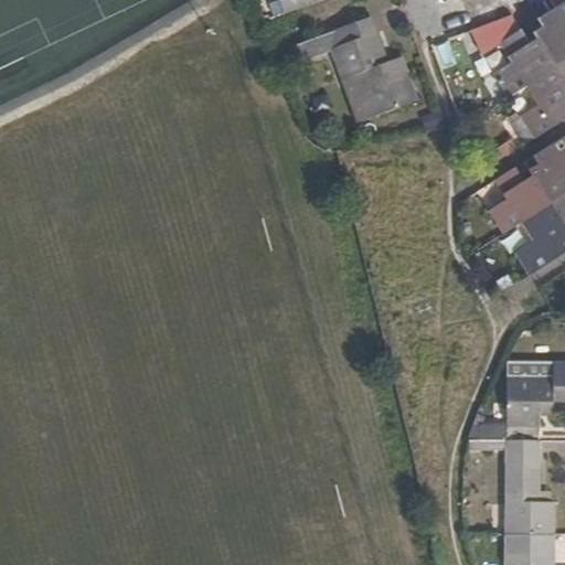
[(564,1),(539,19),(543,27),(533,32),(536,38),(528,43),(520,31),(499,44),(510,62),(492,74),(508,97),(525,86),(536,104),(518,116),(533,140),(564,118),(564,1)]
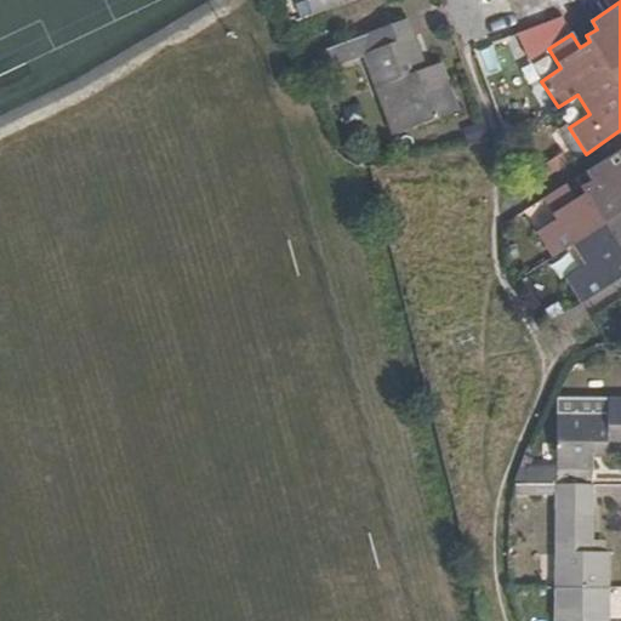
[(406,18),(342,43),(349,60),(363,55),(375,87),(391,81),(408,129),(457,110),(445,75),(429,81),(406,18)]
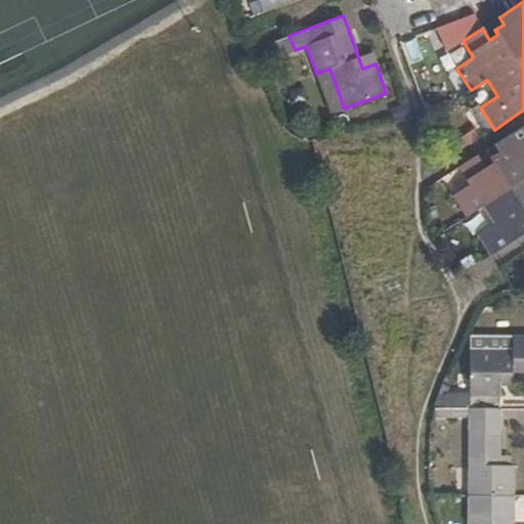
[(400,43),(407,64),(423,59),(416,38),(400,43)]
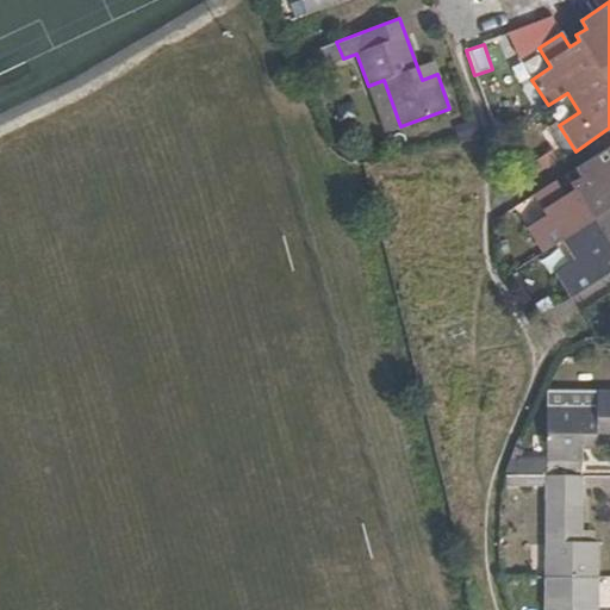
[(554,272),(571,298),(609,272),(609,268),(607,263),(609,260),(609,145),(565,174),(574,190),(564,195),(555,180),(534,194),(546,216),(527,228),(541,251),(561,240),(574,260),(554,272)]
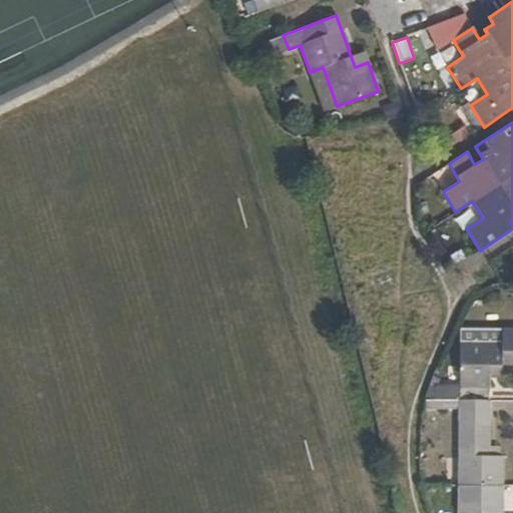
[(512,374),(512,328),(460,328),(459,400),(489,400),(489,391),(489,374),(512,374)]
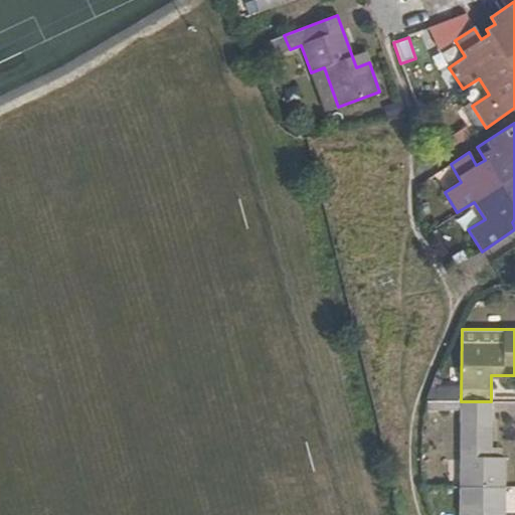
[(491,401),(461,401),(460,487),(504,487),(504,457),(490,457),(491,401)]
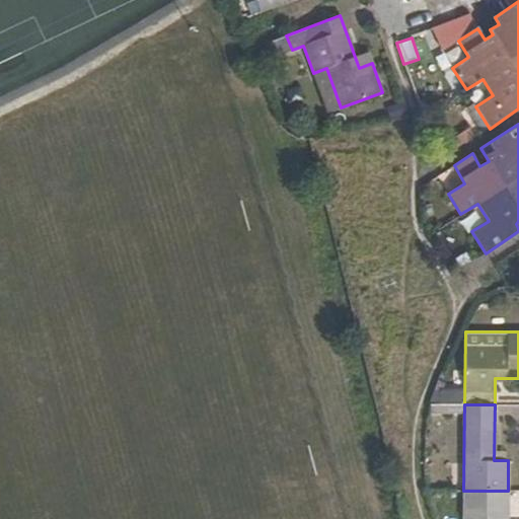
[(507,518),(508,491),(463,491),(463,518),(507,518)]
